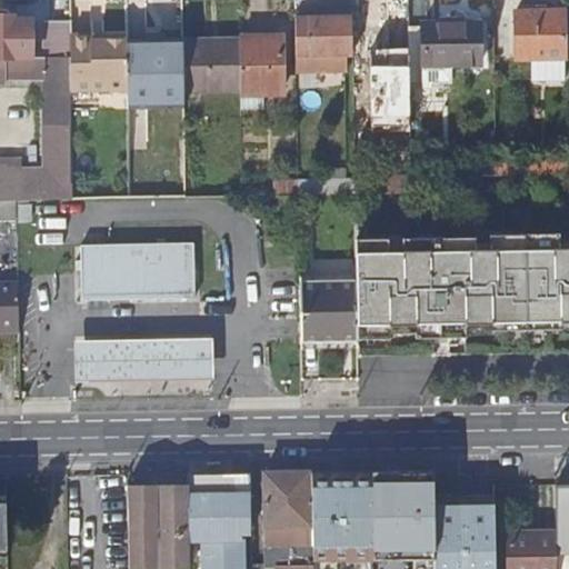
[(0,159),(0,199),(19,200),(30,199),(75,199),(73,91),(73,36),(73,21),(73,20),(49,21),(49,56),(32,56),(32,19),(13,19),(13,13),(10,13),(8,9),(0,9),(0,82),(8,82),(9,77),(48,76),(49,170),(19,170),(19,159),(0,159)]
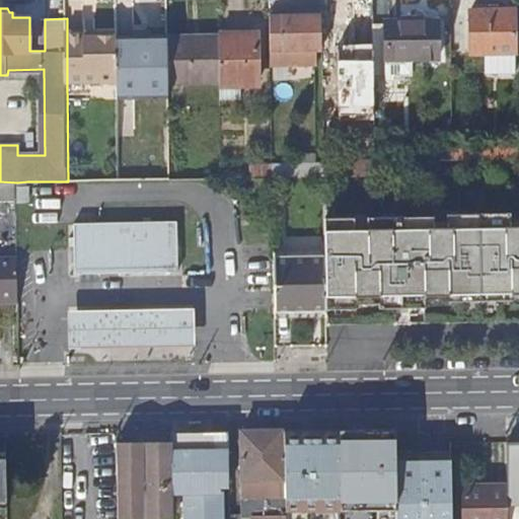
[(516,51),(516,8),(472,8),(472,51),(516,51)]
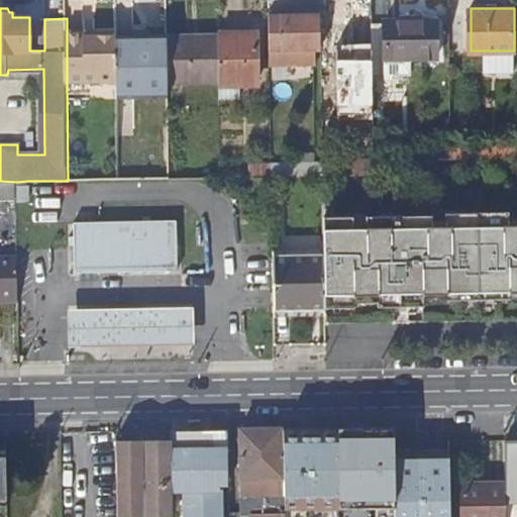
[(271,11),(271,59),(303,58),(303,41),(321,40),(321,15),(288,15),(288,10),(271,11)]
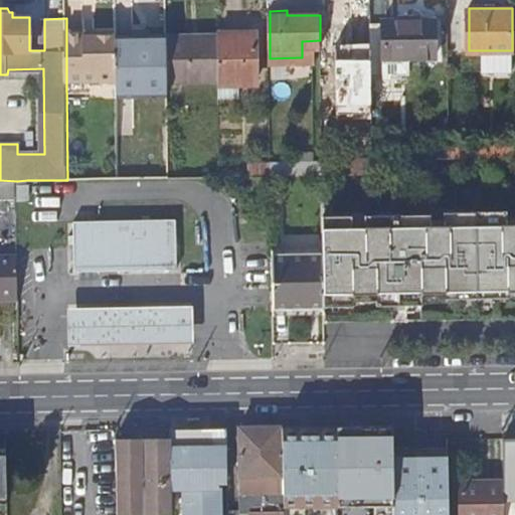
[(437,53),(436,10),(391,10),(392,52),(437,53)]
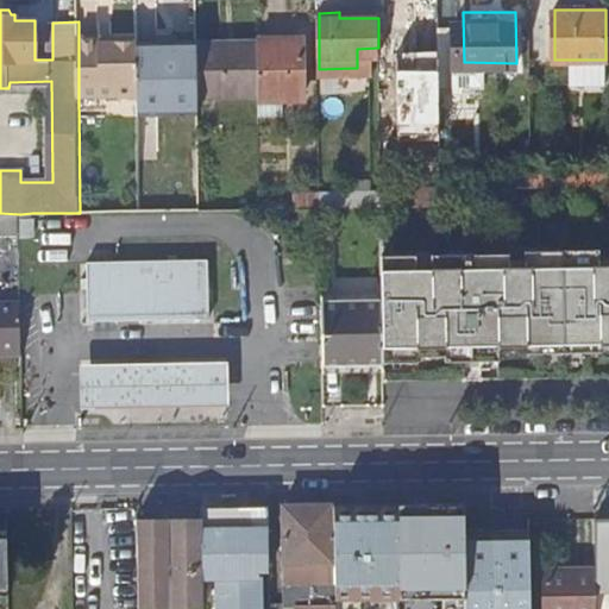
[(434,36),(434,17),(383,17),(384,37),(434,36)]
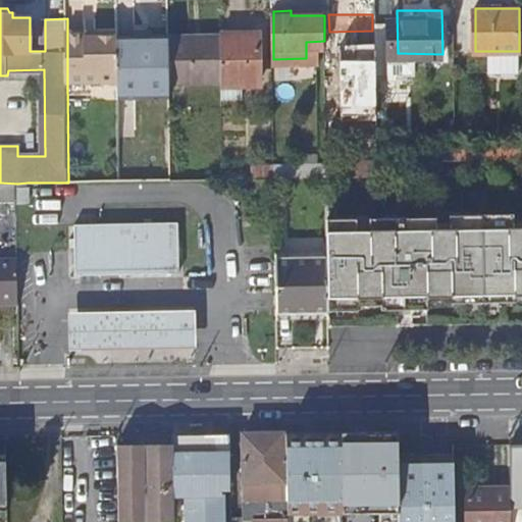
[(119,98),(171,97),(170,85),(170,42),(170,36),(154,36),(154,31),(137,31),(137,36),(119,37),(119,83),(119,98)]
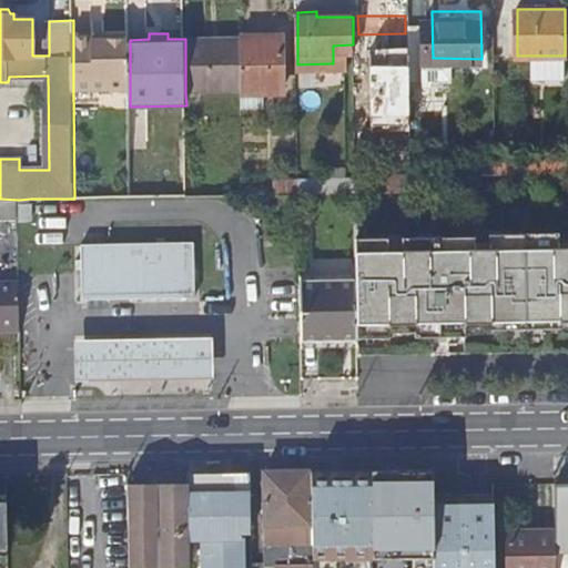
[(73,36),(73,91),(130,90),(130,40),(94,40),(94,34),(73,36)]
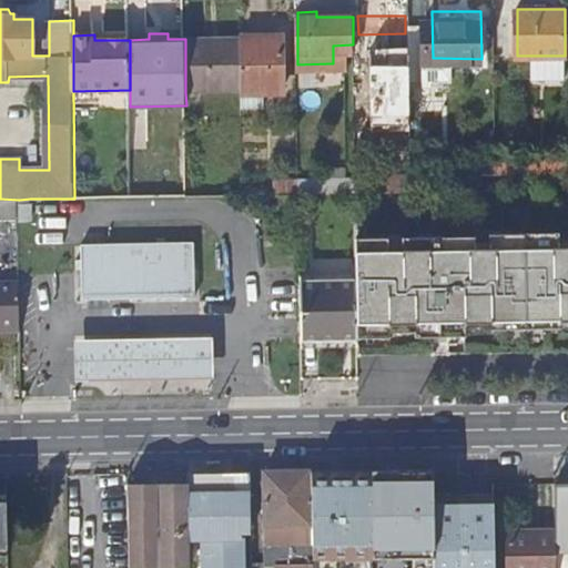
[(242,92),(242,93),(284,92),(284,39),(241,40),(242,92)]
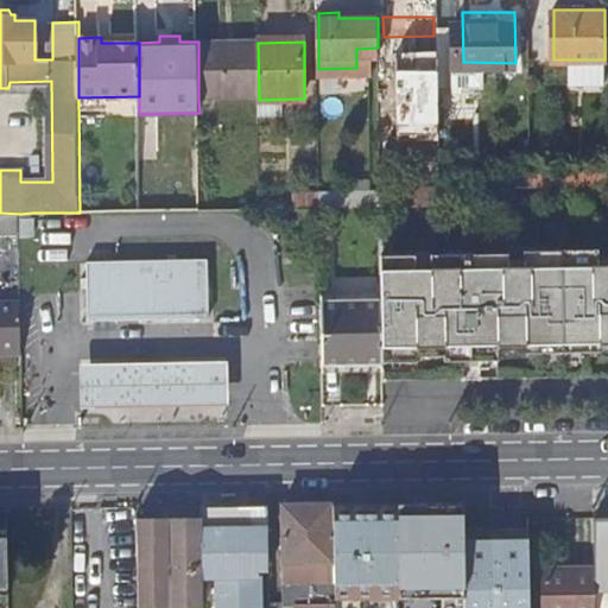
[(259,99),(258,43),(235,43),(235,48),(198,49),(198,99),(259,99)]
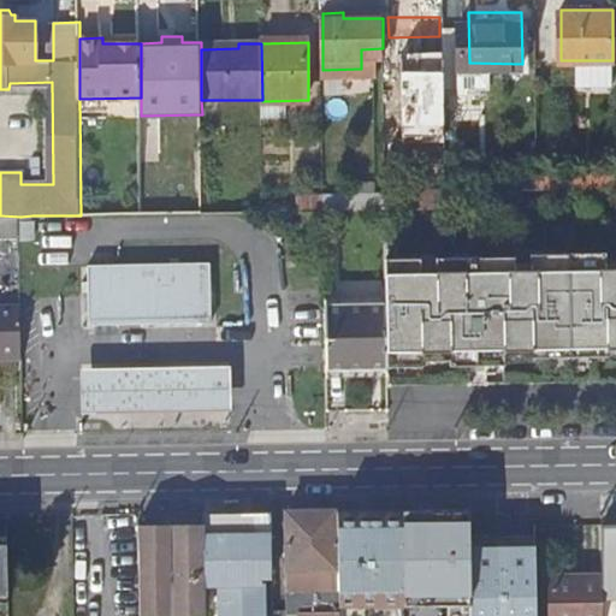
[(384,67),(383,48),(361,49),(361,69),(384,67)]
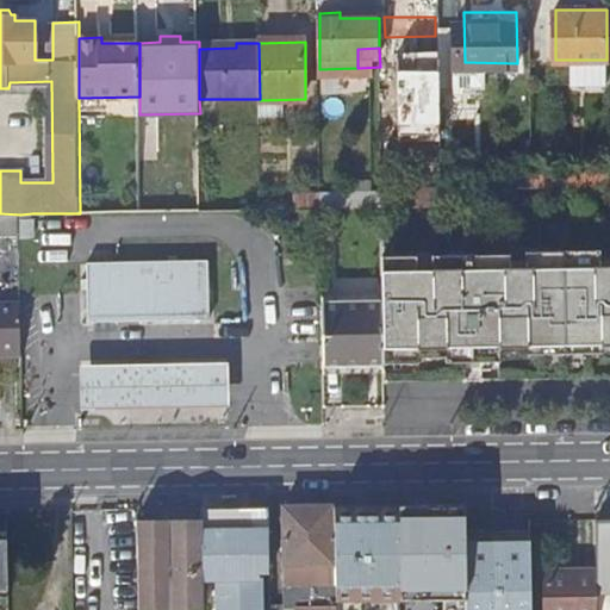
[(495,204),(534,204),(533,185),(495,186),(495,204)]
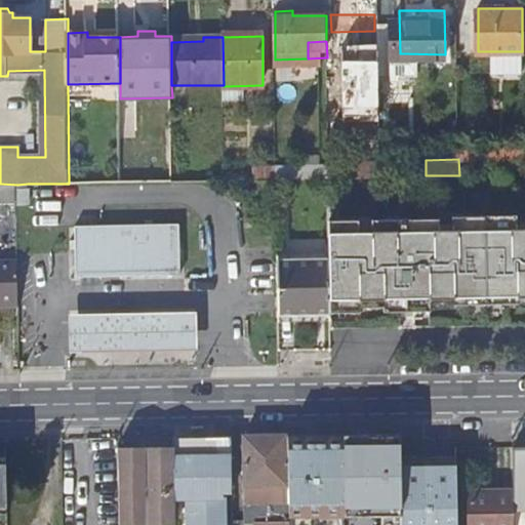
[(361,223),(361,217),(332,218),(333,257),(333,309),(363,308),(363,303),(387,303),(387,308),(433,307),(433,305),(433,293),(456,293),(456,300),(473,300),(505,299),(521,299),(521,292),(524,291),(524,218),(519,219),(519,212),(488,213),(487,174),(459,175),(426,175),(426,197),(459,196),(460,213),(454,213),(454,220),(442,221),(442,216),(373,217),(374,223),(361,223)]
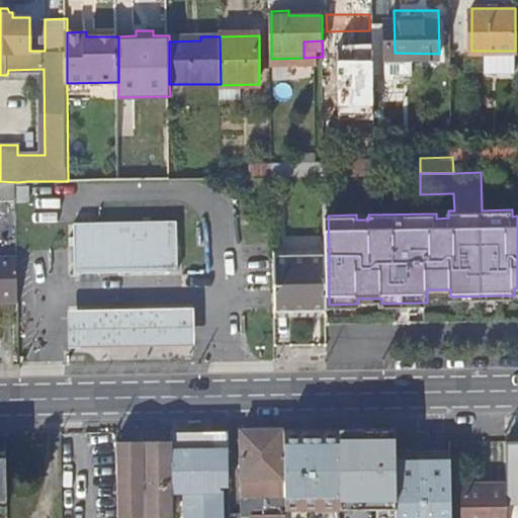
[(0,181),(0,197),(17,197),(17,182),(0,181)]
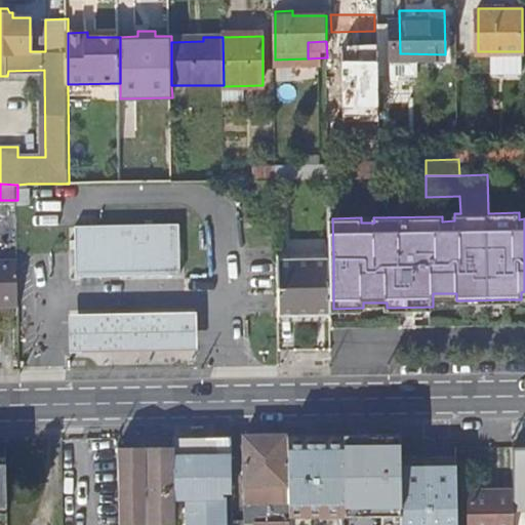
[(17,200),(17,202),(28,202),(28,184),(17,185),(17,200)]
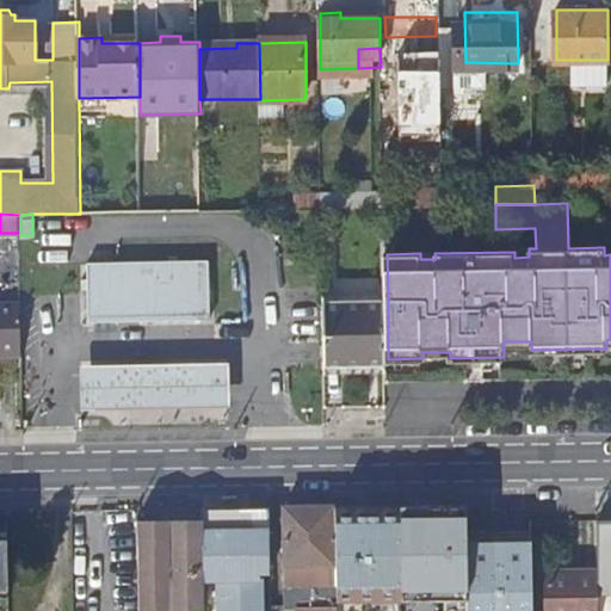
[(209,263),(201,263),(113,265),(113,326),(161,325),(202,323),(210,323),(209,263)]
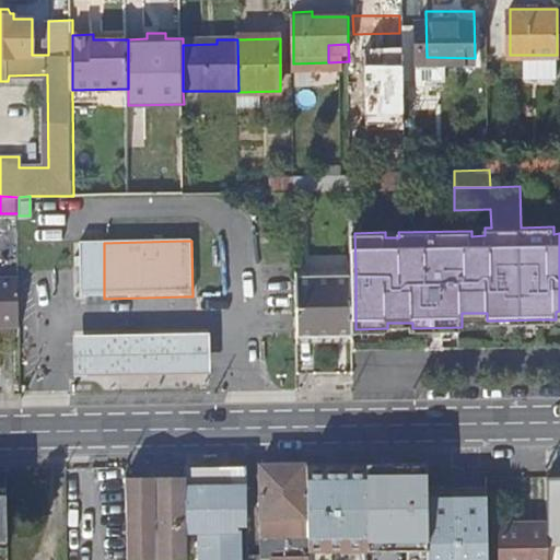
[(80,299),(104,299),(104,243),(79,244),(80,299)]
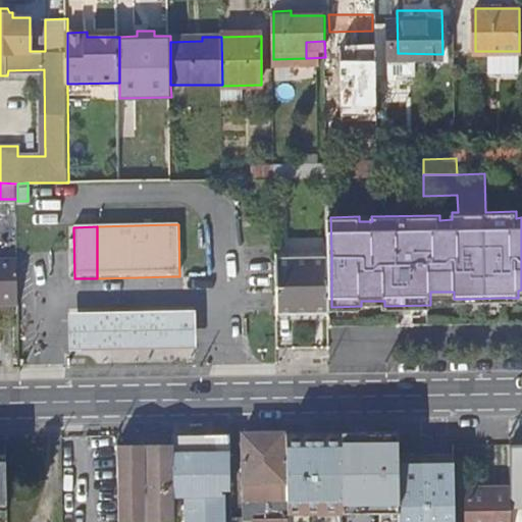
[(278,257),(278,308),(331,307),(331,256),(278,257)]
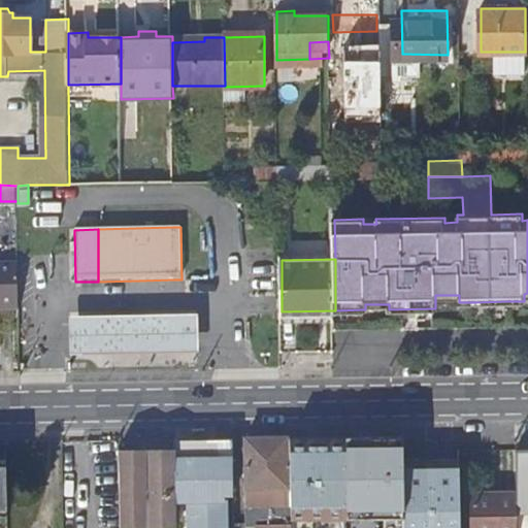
[(0,308),(20,308),(19,263),(0,263),(0,308)]
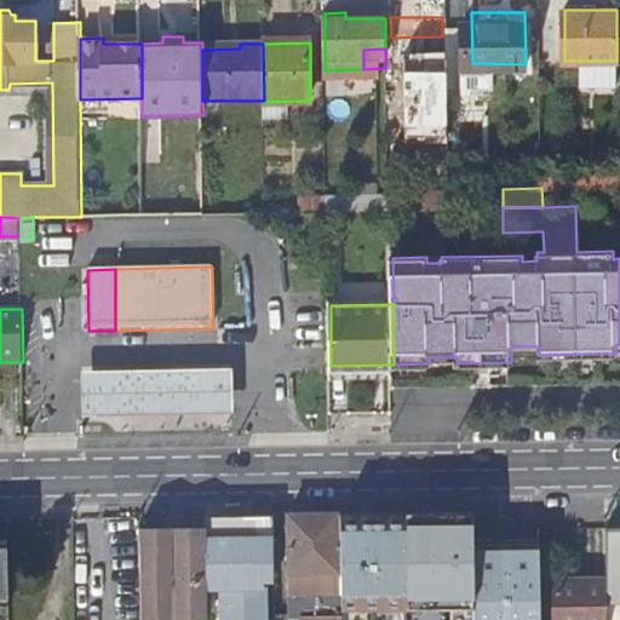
[(619,357),(619,344),(615,345),(615,354),(596,354),(596,357),(619,357)]
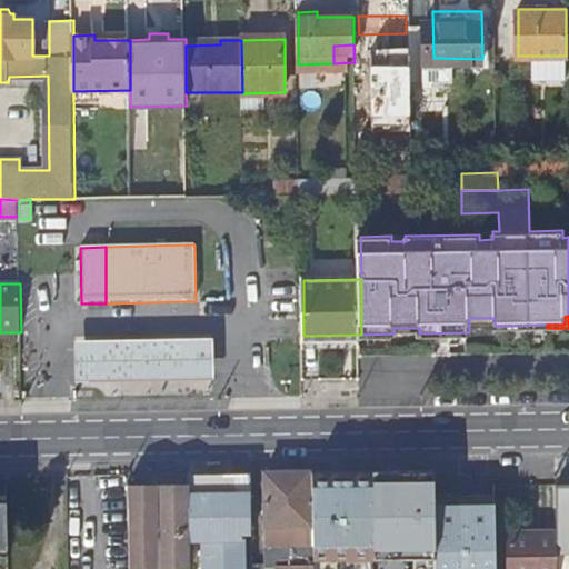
[(495,326),(495,318),(469,318),(469,330),(512,329),(512,326),(495,326)]
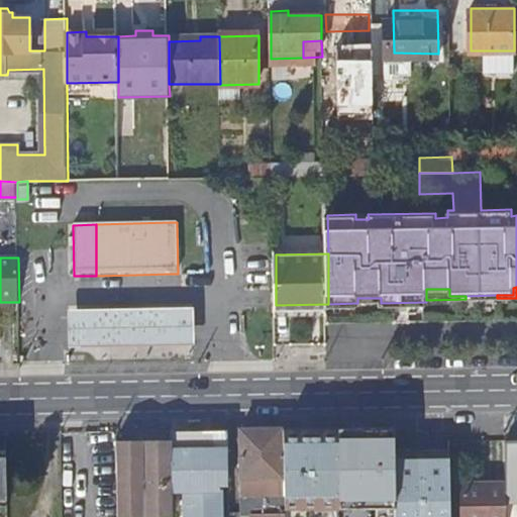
[(173,307),(72,309),(69,309),(70,347),(72,347),(174,345),(196,345),(195,307),(173,307)]
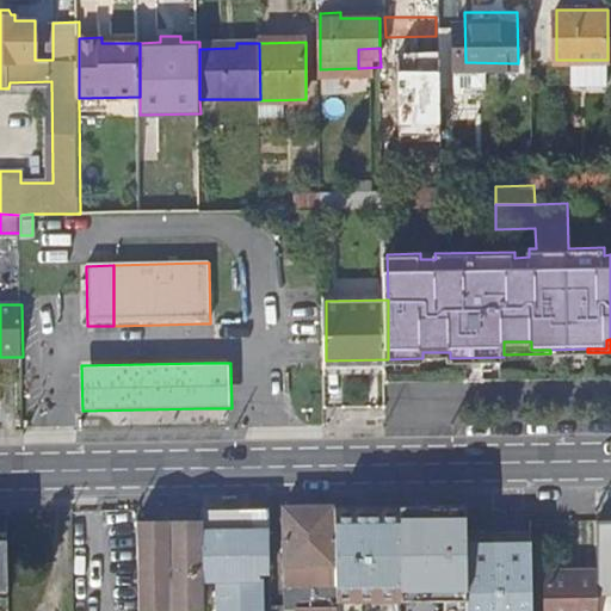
[(466,534),(464,503),(400,503),(400,506),(400,598),(467,597),(466,534)]
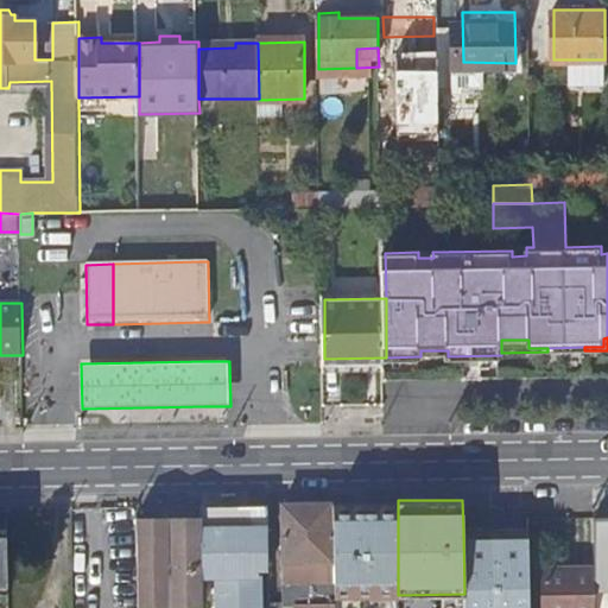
[(398,504),(333,505),(333,559),(334,607),(398,607),(398,595),(398,504)]
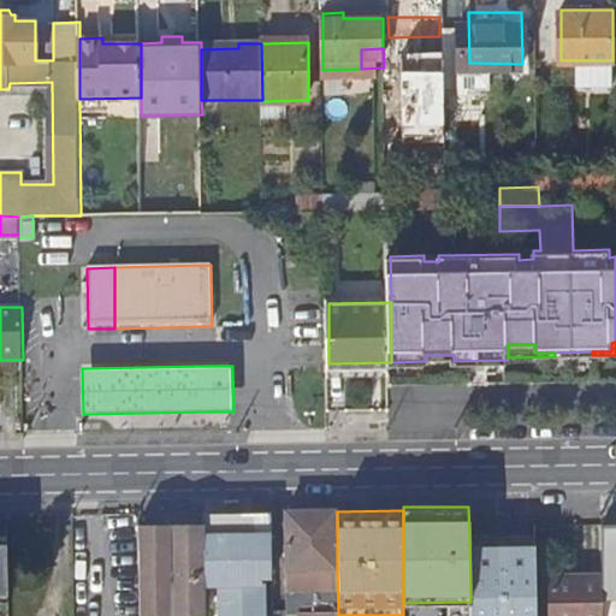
[(337,511),(286,511),(288,592),(312,591),(313,582),(321,582),(321,567),(337,567),(337,511)]
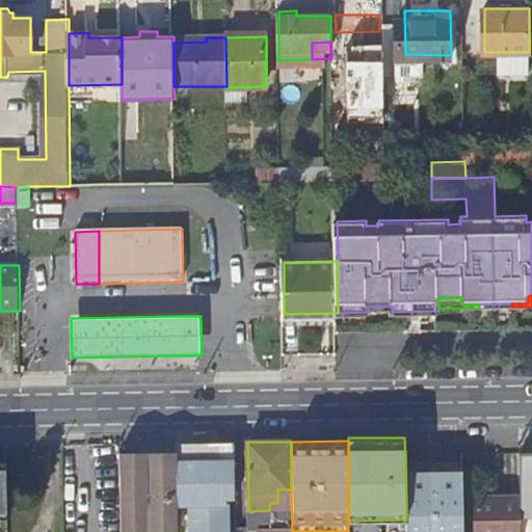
[(234,443),(176,444),(176,453),(177,467),(190,467),(190,501),(202,501),(202,531),(224,531),(225,501),(232,501),(232,468),(234,467),(234,443)]
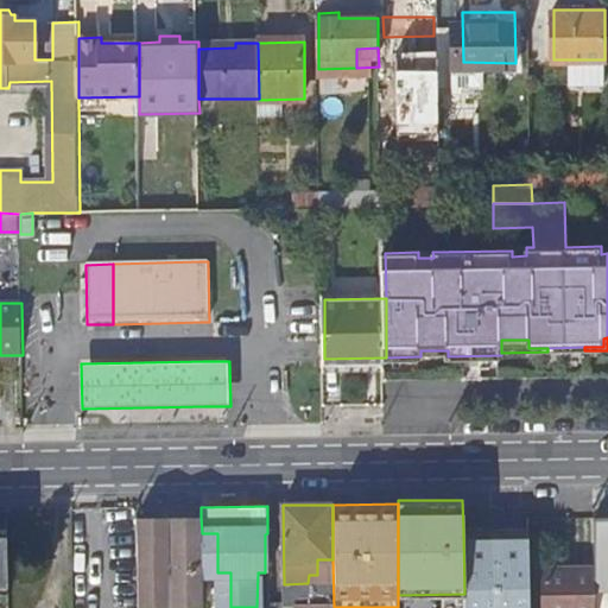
[(137,519),(138,607),(202,607),(202,533),(201,518),(137,519)]
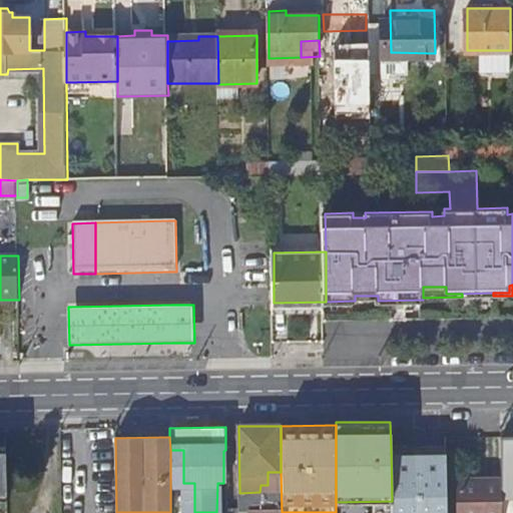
[(512,438),(499,439),(500,476),(500,497),(512,497),(512,438)]
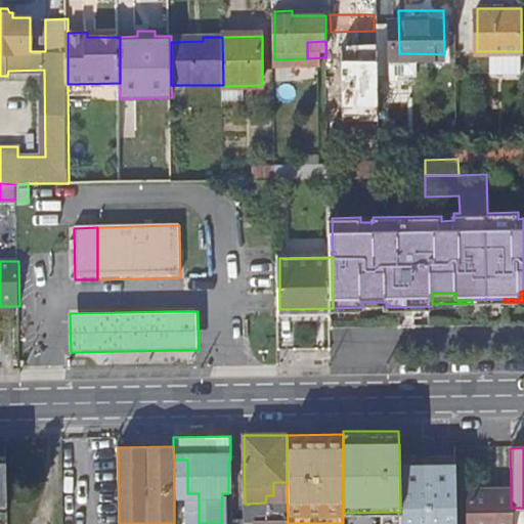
[(454,523),(453,456),(415,457),(399,457),(400,512),(399,523),(454,523)]
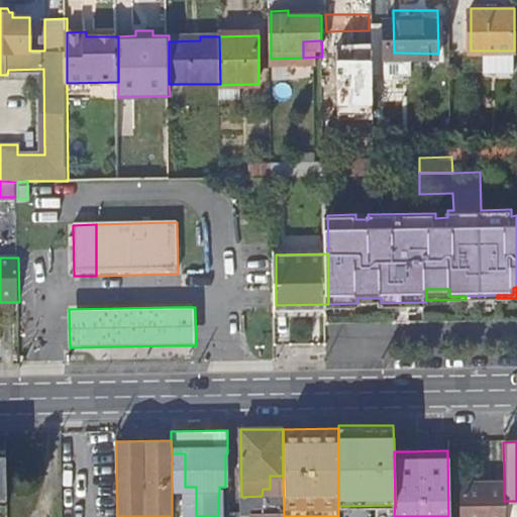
[(504,516),(504,501),(504,480),(460,481),(460,516),(504,516)]
